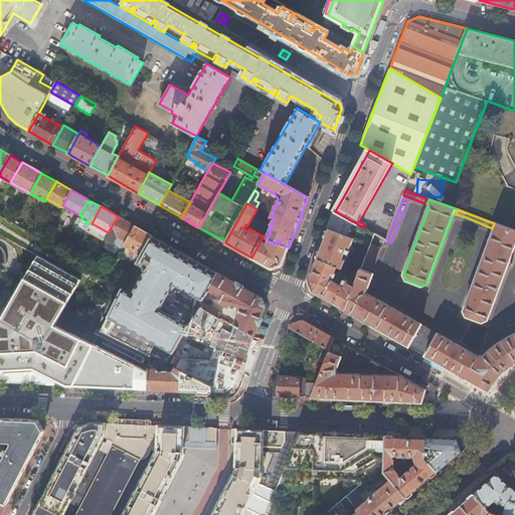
[(352,221),(335,211),(331,220),(328,229),(347,236),(353,221),(352,221)]
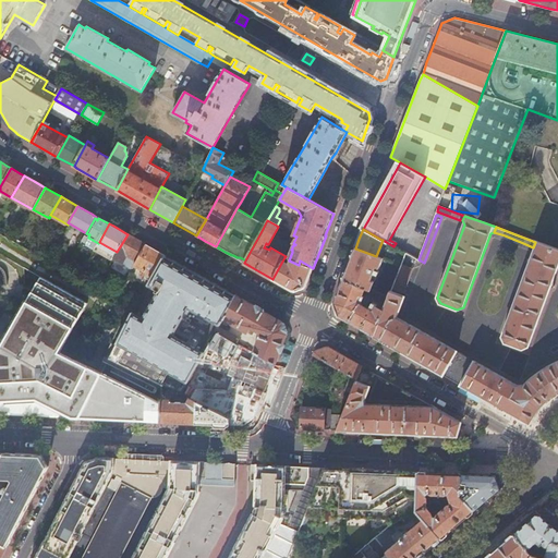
[(281,238),(292,244),(293,243),(296,237),(293,235),(283,230),(280,234),(281,238)]
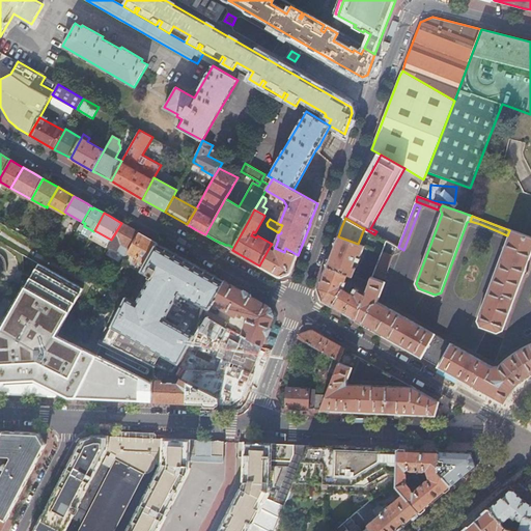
[(111,240),(108,246),(126,256),(129,251),(124,249),(127,247),(130,249),(139,232),(124,225),(121,223),(111,240)]
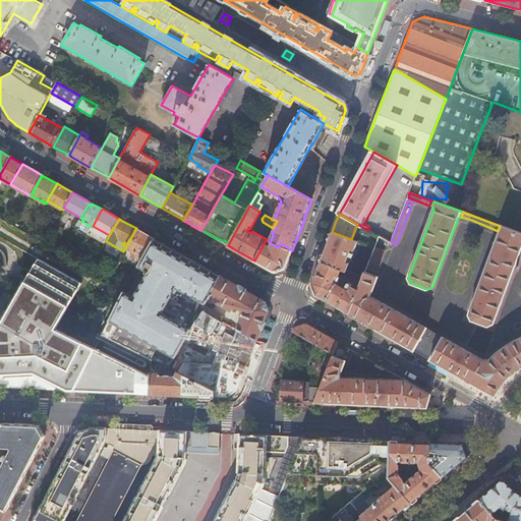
[(498,231),(499,234),(469,314),(471,320),(487,326),(493,324),(520,247),(520,233),(502,227),(500,226),(498,231)]
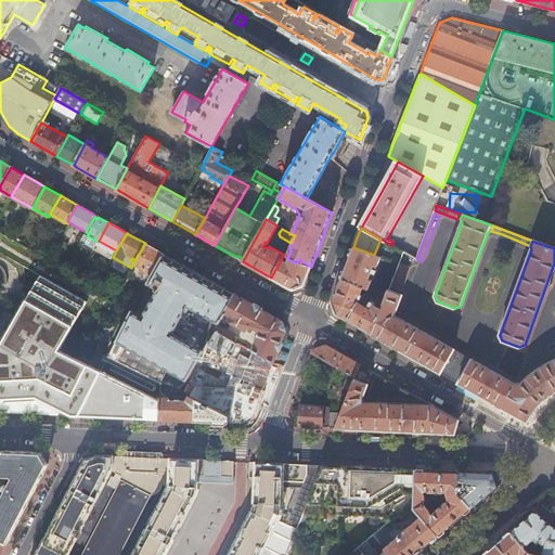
[(134,262),(131,268),(134,270),(136,267),(152,275),(164,254),(150,246),(145,243),(136,260),(134,262)]
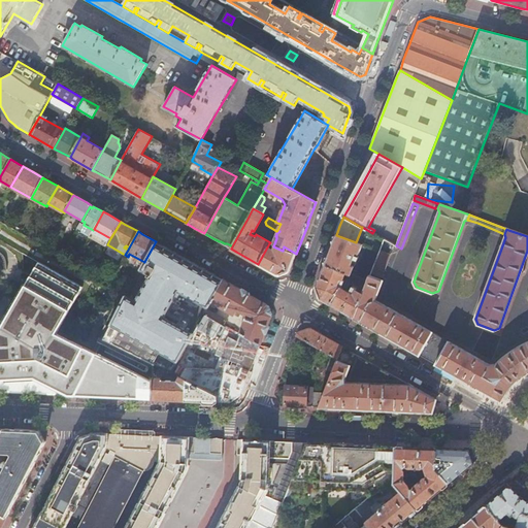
[(356,242),(336,235),(330,250),(325,265),(351,274),(356,261),(353,260),(354,258),(357,259),(362,245),(356,242)]
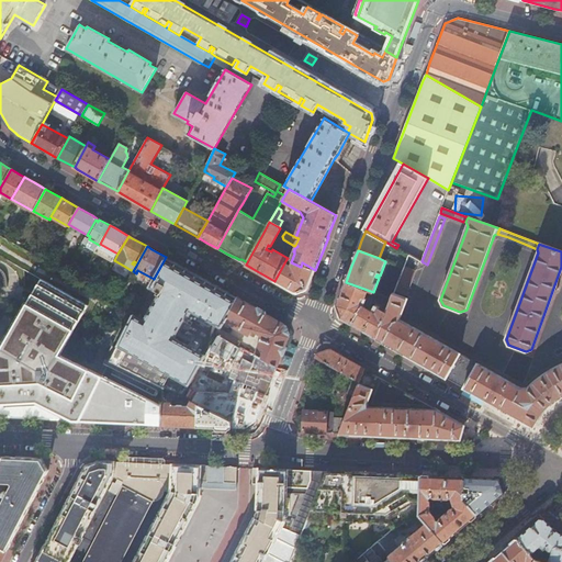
[(447,378),(460,355),(400,321),(407,299),(400,296),(414,258),(408,255),(403,268),(391,300),(390,303),(386,312),(377,338),(447,378)]
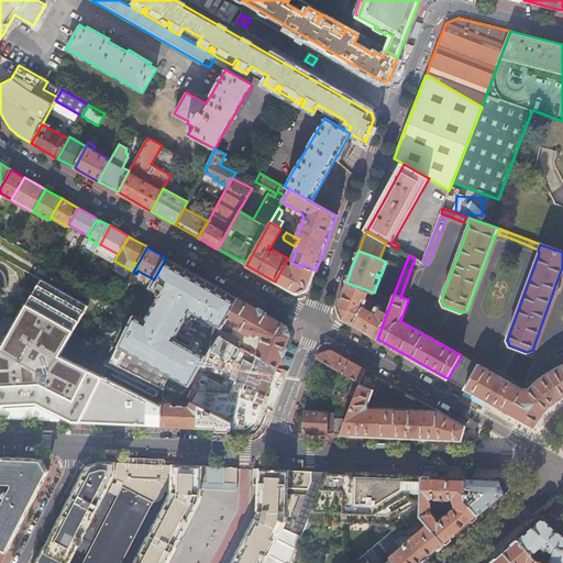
[(144,322),(133,316),(111,362),(163,388),(172,376),(189,386),(197,373),(202,362),(206,356),(188,346),(174,339),(180,327),(183,322),(190,310),(210,321),(221,328),(224,322),(239,298),(229,294),(176,263),(166,257),(154,279),(150,287),(158,291),(156,295),(159,296),(144,322)]
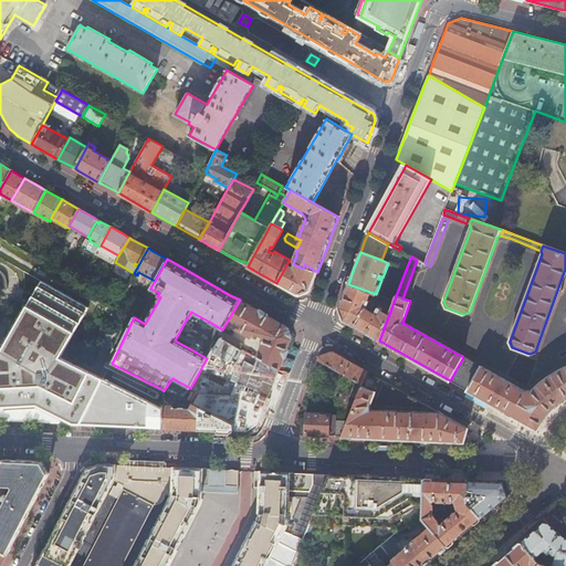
[(293,264),(289,261),(276,283),(292,292),(297,294),(310,291),(317,272),(304,264),(303,269),(293,264)]
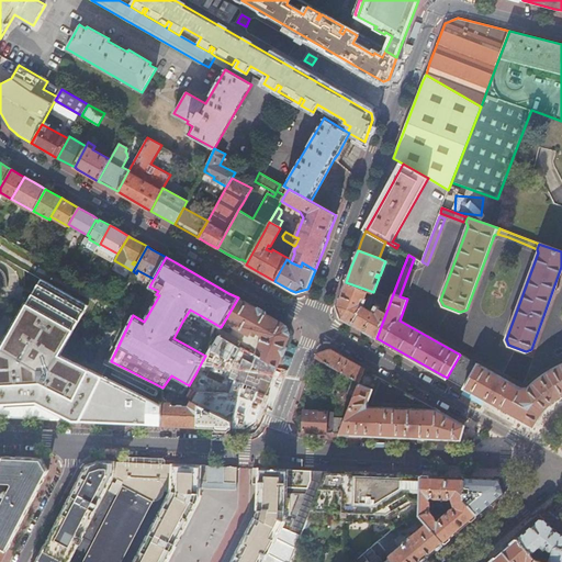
[(142,425),(161,425),(163,405),(60,355),(89,305),(42,279),(0,351),(0,350),(0,405),(36,403),(74,422),(86,422),(97,423),(142,425)]
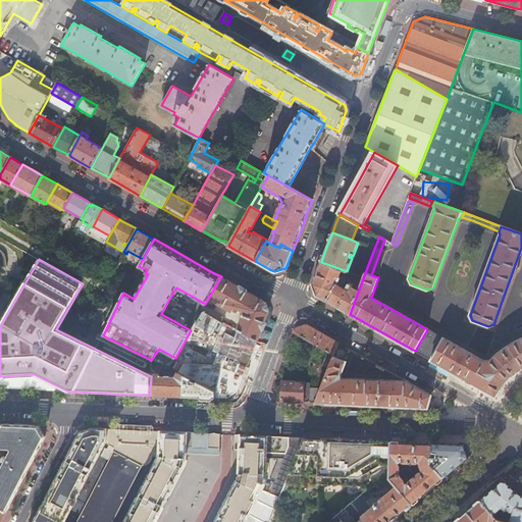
[(353,274),(347,271),(321,262),(316,273),(312,283),(317,296),(327,301),(336,283),(334,282),(334,281),(336,276),(340,277),(341,273),(352,277),(353,274)]
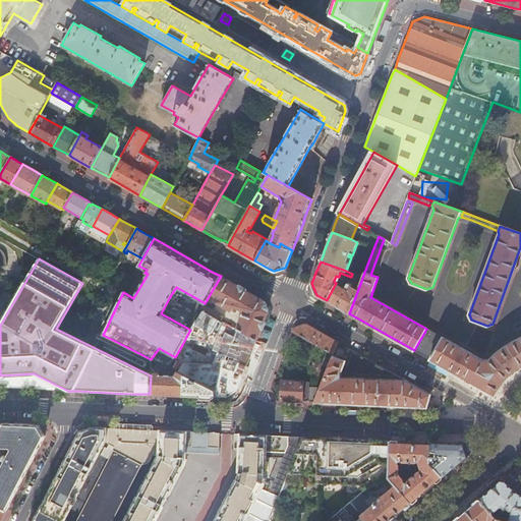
[(241,288),(221,276),(208,298),(235,313),(237,308),(243,311),(237,330),(256,341),(268,312),(264,300),(241,288)]
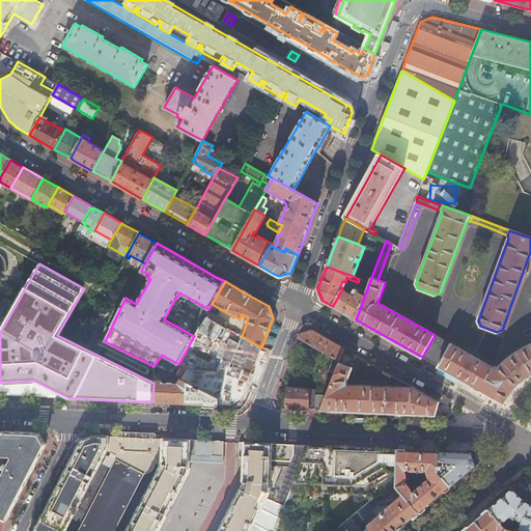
[(350,316),(356,319),(365,295),(360,291),(356,289),(353,294),(346,290),(347,287),(342,288),(333,306),(350,316)]
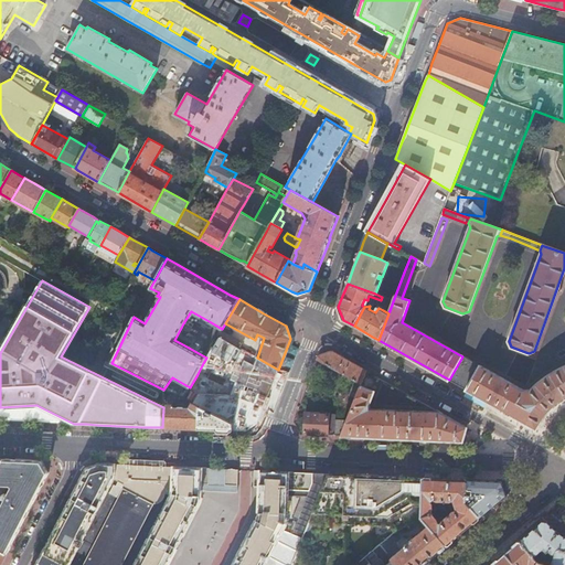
[(209,327),(211,322),(191,311),(183,323),(188,326),(192,318),(209,327)]
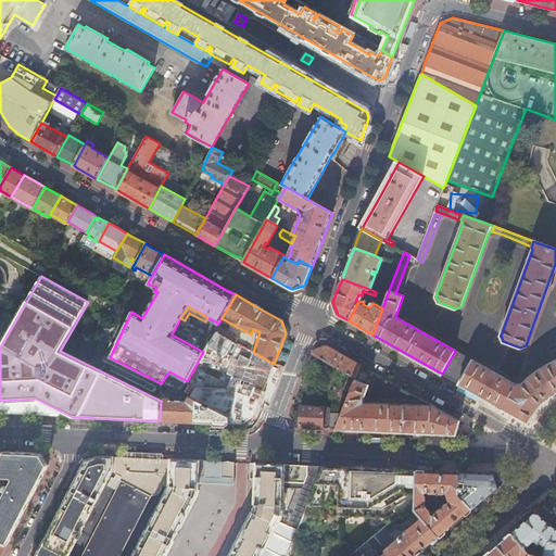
[(172,335),(186,342),(188,339),(177,333),(179,329),(182,325),(178,323),(172,335)]
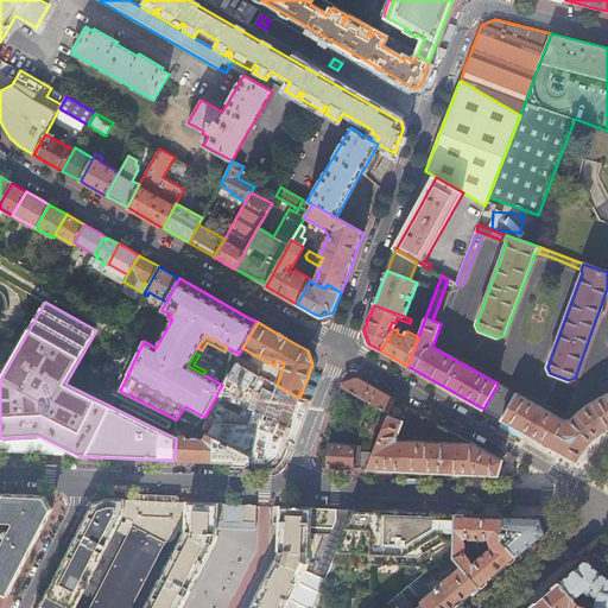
[(259,368),(238,356),(235,361),(255,373),(259,368)]
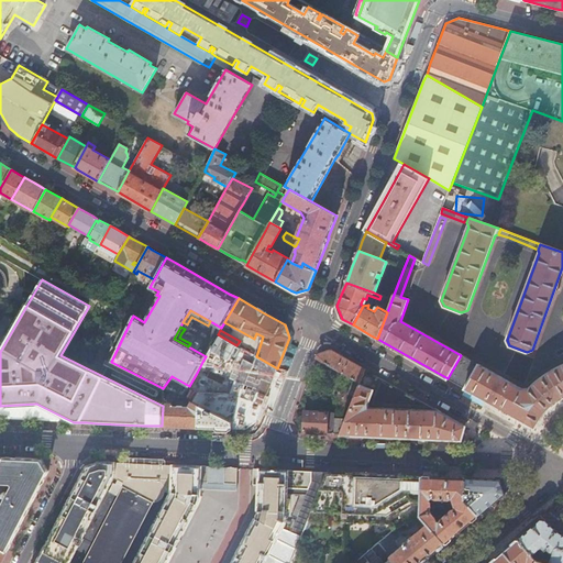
[(339,372),(345,360),(337,354),(331,351),(318,355),(317,359),(339,372)]
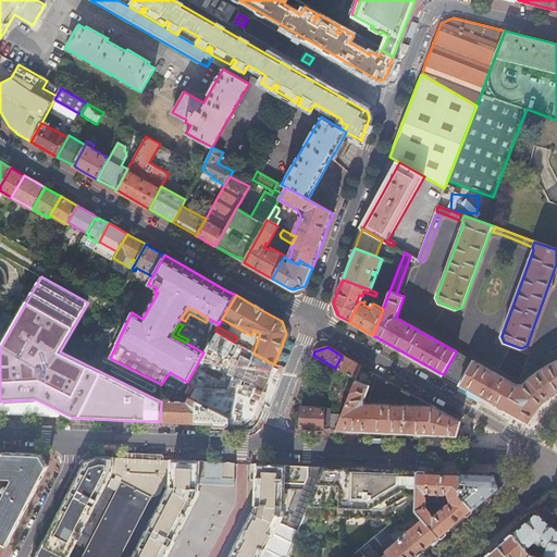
[(474,361),(456,351),(443,374),(456,382),(460,385),(474,361)]
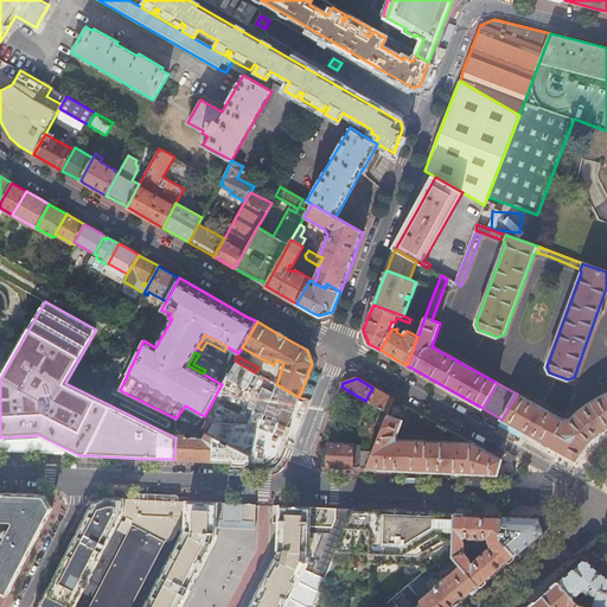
[(299,397),(276,384),(273,393),(262,387),(253,410),(248,422),(247,425),(212,423),(206,434),(213,438),(250,455),(249,462),(264,464),(276,455),(292,416),(299,397)]
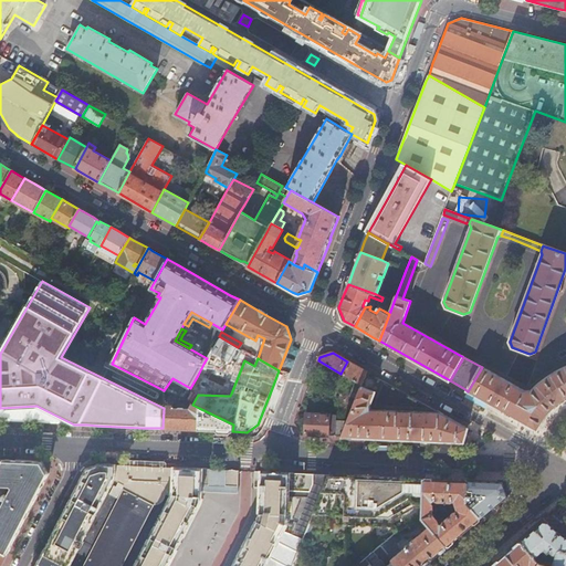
[(222,377),(232,381),(239,365),(229,360),(222,377)]
